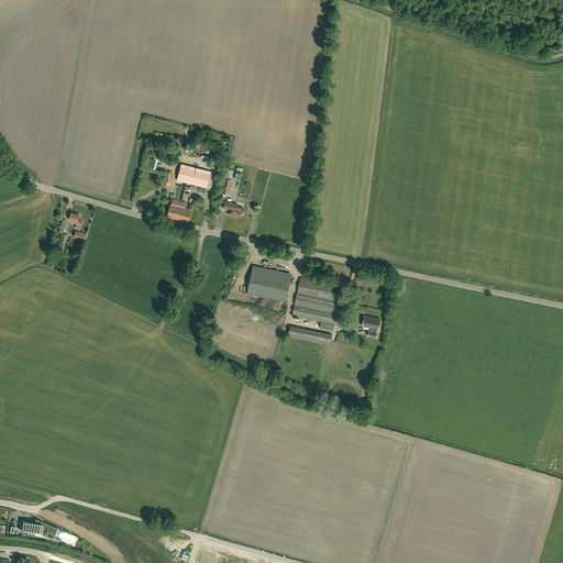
[(207,187),(211,172),(183,165),(178,180),(207,187)]
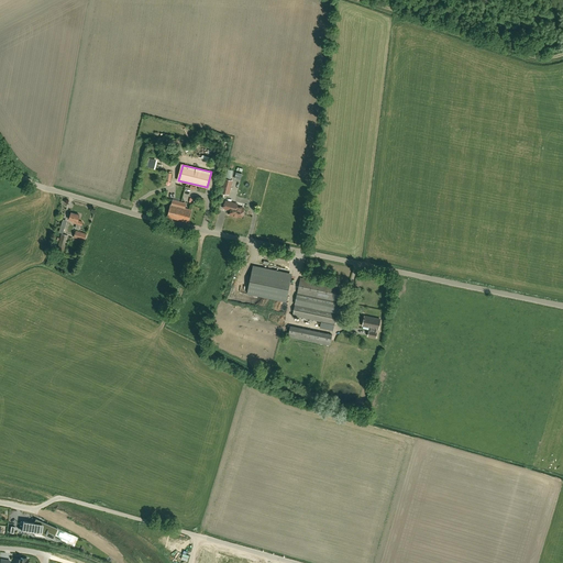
[(231,180),(225,179),(223,186),(222,192),(229,195),(230,187),(232,180),(231,180)]
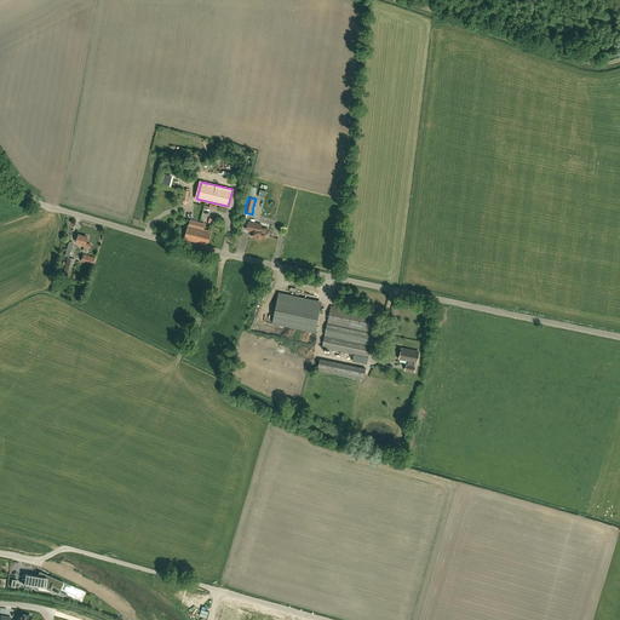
[(189,220),(188,225),(184,239),(207,245),(211,231),(201,229),(202,224),(189,220)]
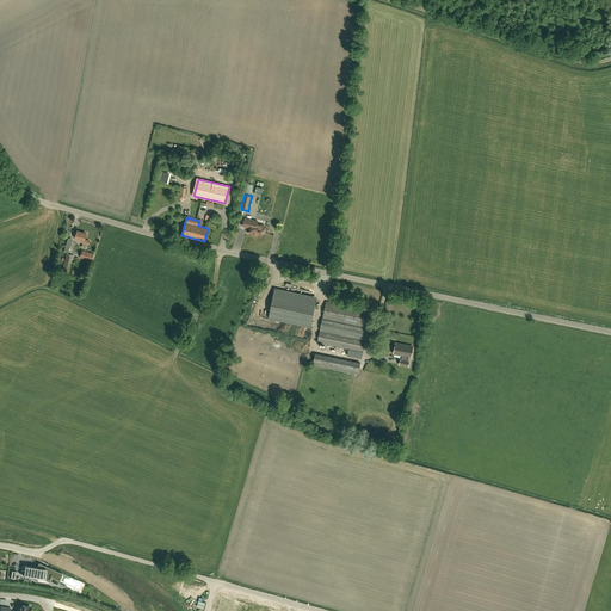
[(258,222),(254,221),(245,218),(242,226),(251,228),(250,233),(258,235),(258,234),(263,235),(264,234),(265,232),(264,229),(265,227),(261,226),(257,224),(258,222)]
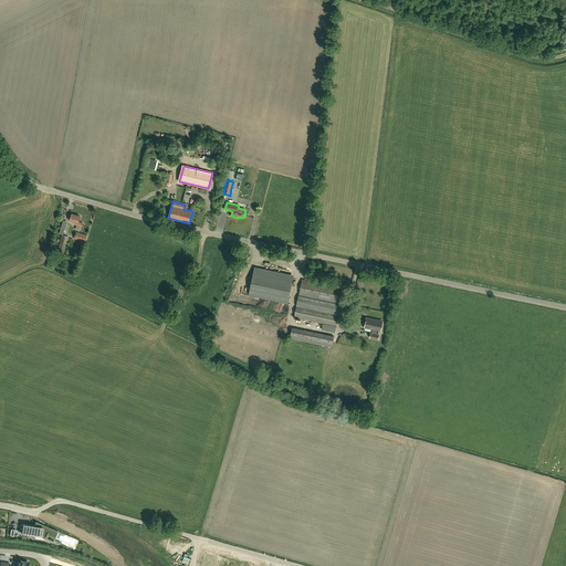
[(82,227),(83,223),(79,222),(80,217),(72,213),(70,221),(74,222),(73,223),(77,224),(75,229),(80,231),(81,226),(82,227)]
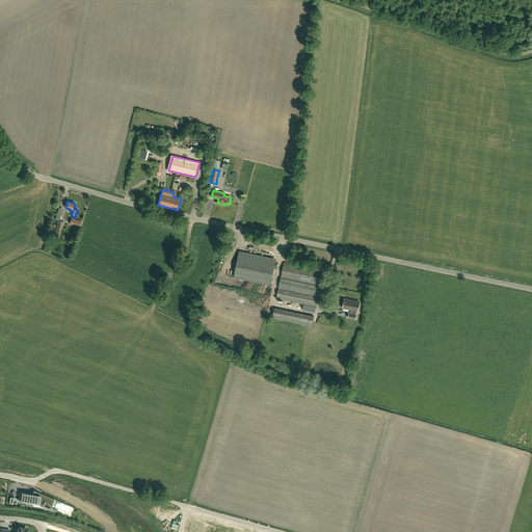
[(72,218),(70,224),(80,228),(81,221),(72,218)]
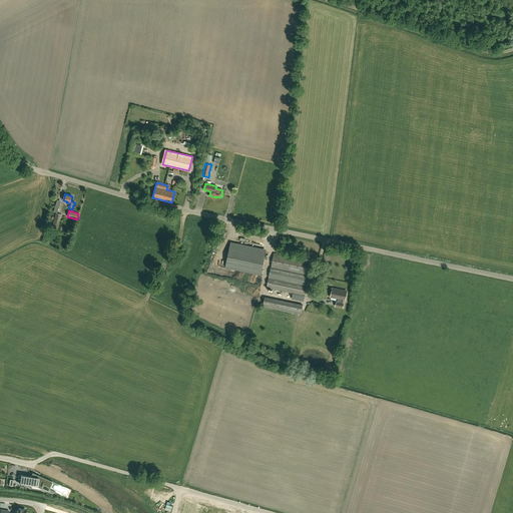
[(58,230),(62,214),(56,213),(52,228),(58,230)]
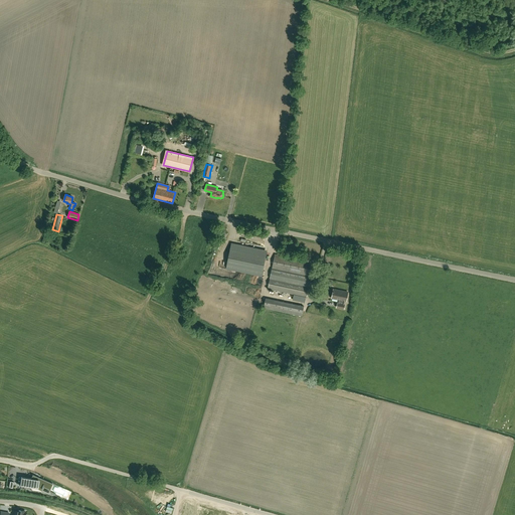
[(266,255),(230,248),(226,269),(262,276),(266,255)]
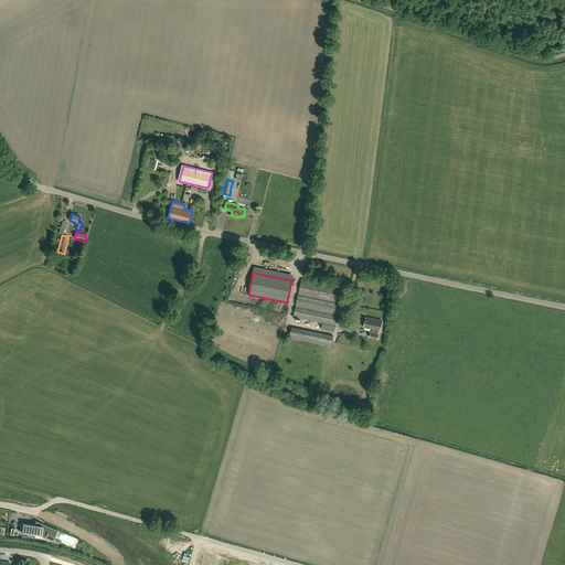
[(336,326),(340,304),(343,288),(301,279),(294,317),(336,326)]
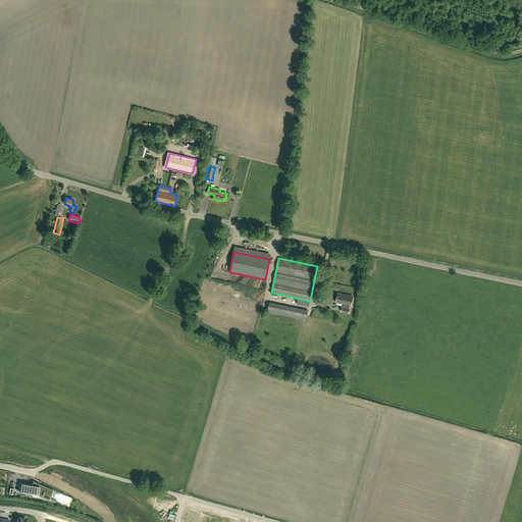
[(337,294),(336,302),(344,304),(343,307),(342,311),(349,313),(349,309),(350,305),(351,305),(353,296),(337,294)]
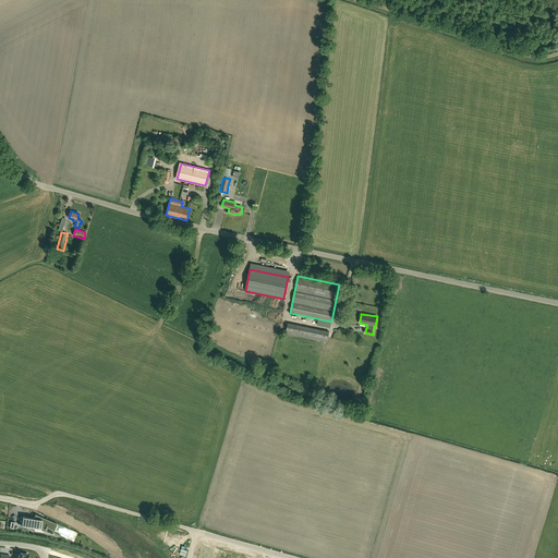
[(288,323),(286,334),(327,342),(329,331),(288,323)]
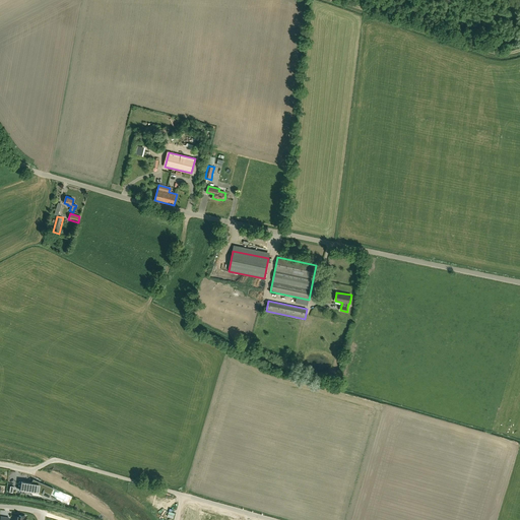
[(21,481),(20,489),(24,490),(33,491),(31,495),(49,498),(50,496),(46,495),(47,493),(51,494),(53,490),(53,489),(40,482),(40,483),(38,482),(38,481),(33,479),(31,483),(25,482),(21,481)]
